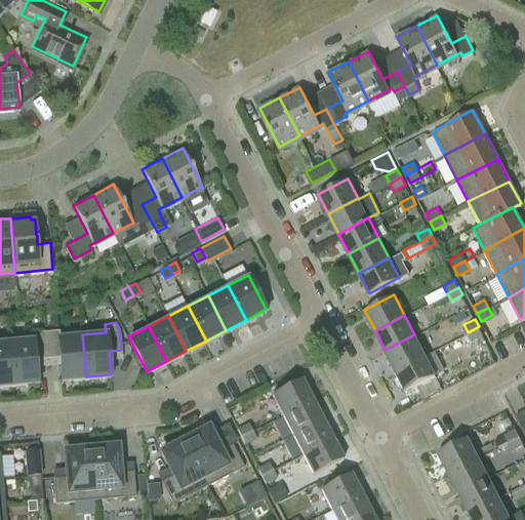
[(483,334),(479,326),(468,332),(472,341),(483,334)]
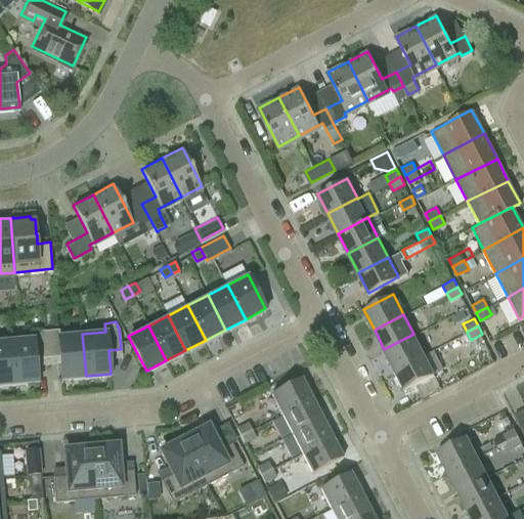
[(58,328),(45,329),(47,356),(59,355),(61,379),(86,376),(82,334),(59,336),(58,328)]
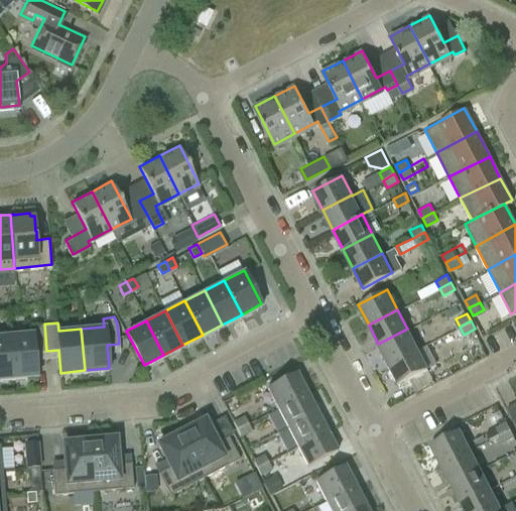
[(31,333),(9,335),(13,377),(36,375),(34,352),(46,351),(44,324),(31,325),(31,333)]
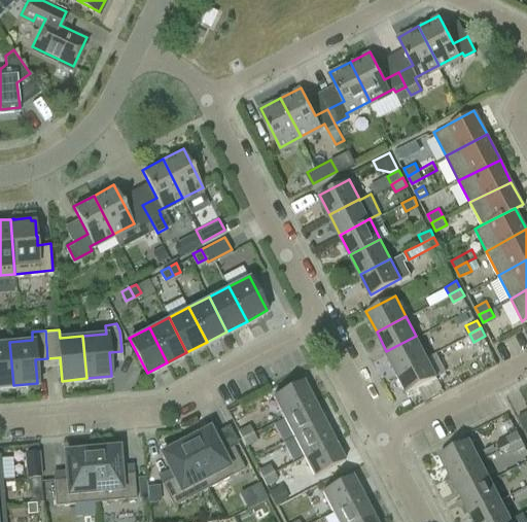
[(426,355),(416,336),(386,351),(396,371),(426,355)]
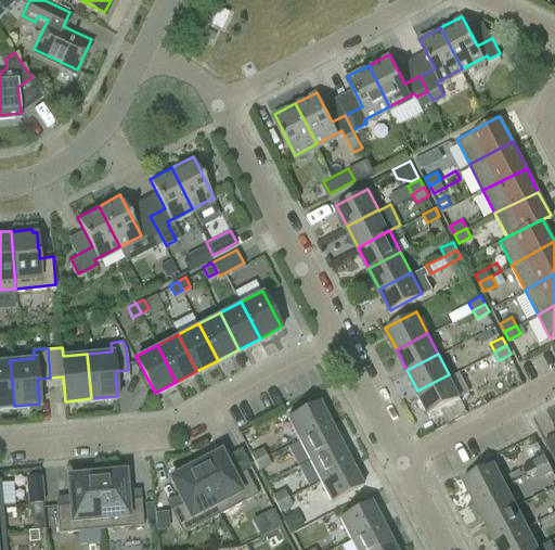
[(0,407),(14,406),(10,360),(0,360),(0,407)]
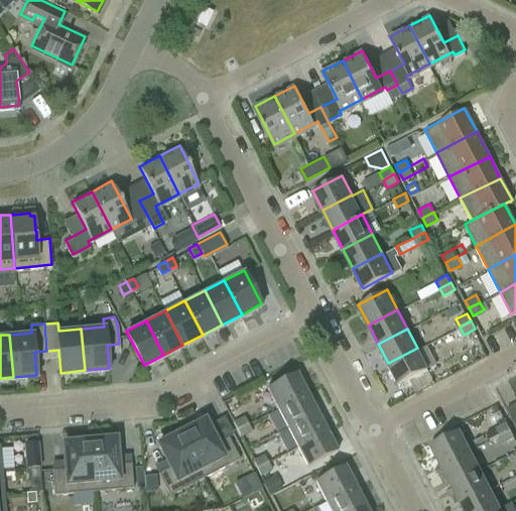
[(417,348),(388,363),(398,383),(427,367),(417,348)]
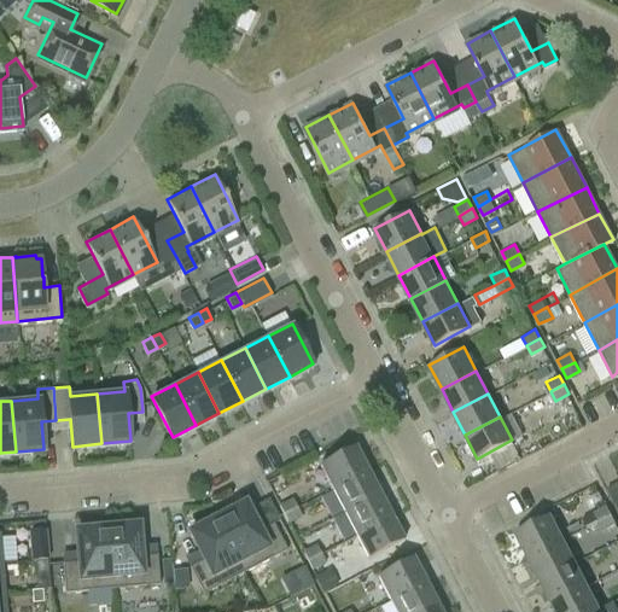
[(367,467),(355,443),(320,461),(332,485),(367,467)]
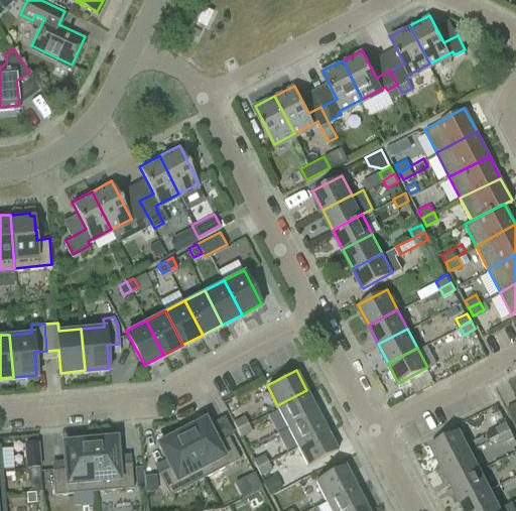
[(277,405),(287,424),(316,409),(306,390),(277,405)]
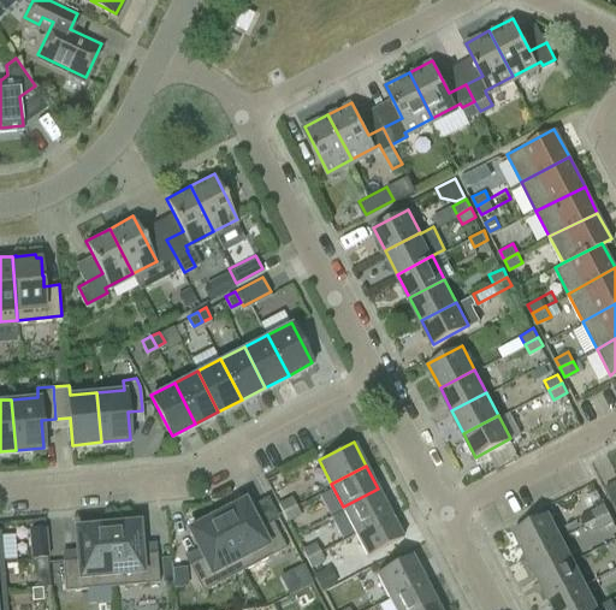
[(343,507),(355,529),(390,511),(378,489),(343,507)]
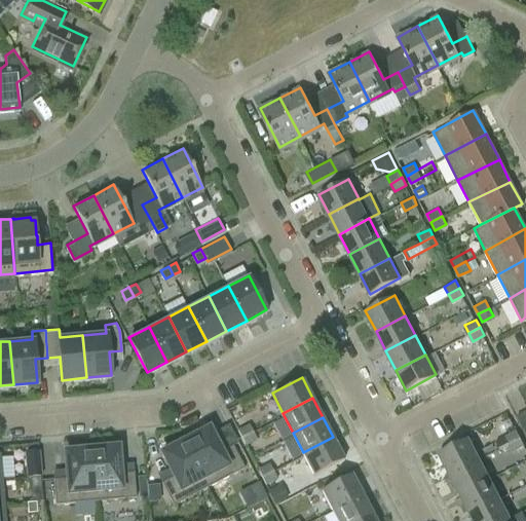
[(237,428),(240,435),(252,429),(249,421),(237,428)]
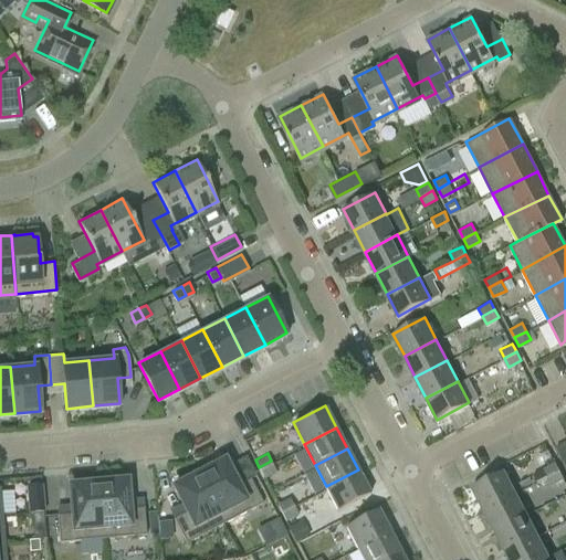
[(197,466),(224,520),(263,499),(250,475),(237,483),(224,457),(216,462),(213,457),(197,466)]
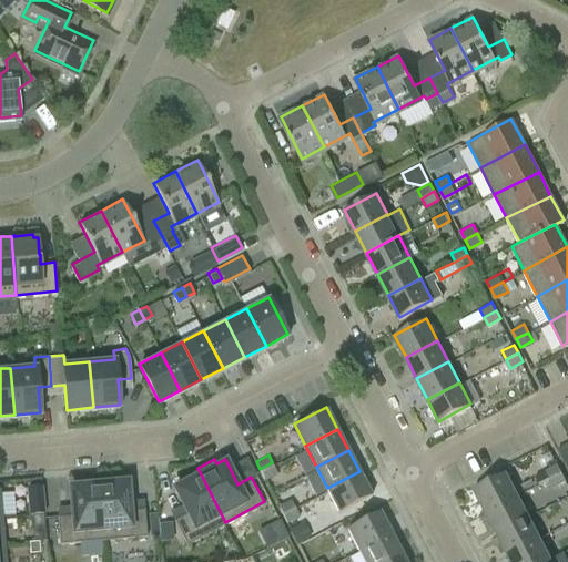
[(277,472),(272,462),(260,469),(265,478),(277,472)]
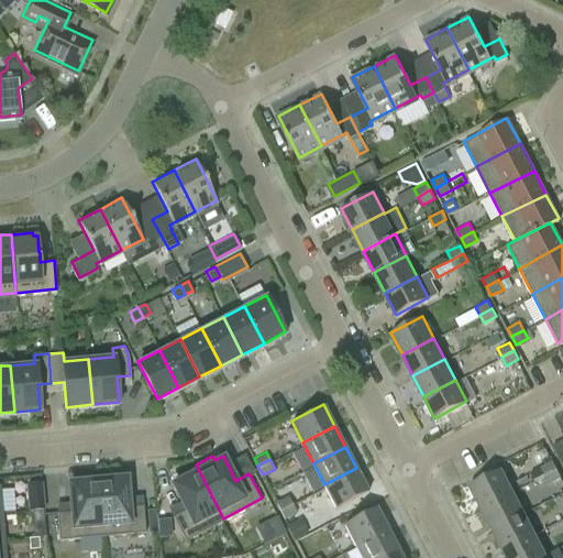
[(541,466),(544,473),(556,467),(552,459),(541,466)]
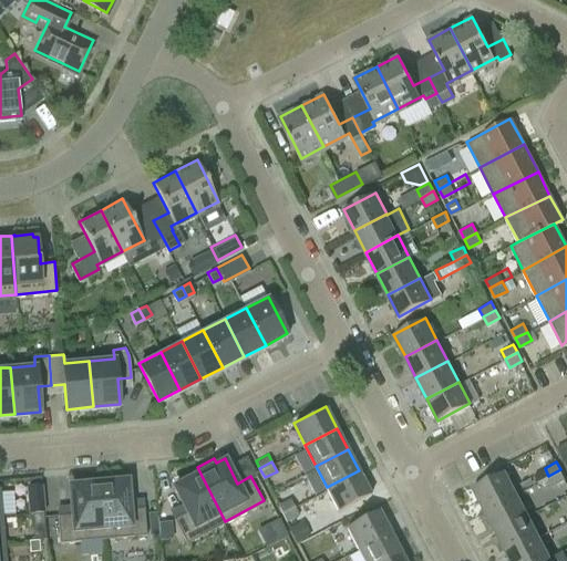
[(225,521),(197,467),(179,476),(182,480),(174,485),(186,510),(174,517),(186,541),(225,521)]
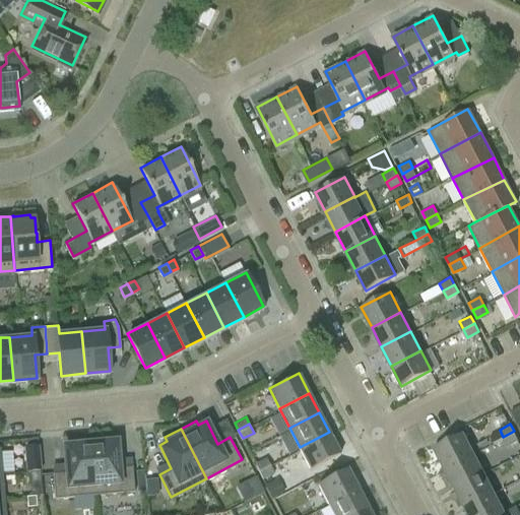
[(507,445),(518,439),(514,431),(503,437),(507,445)]
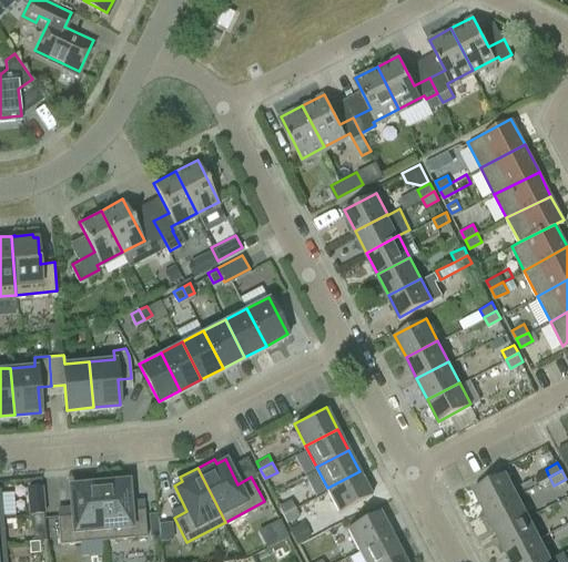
[(359,471),(327,488),(338,510),(371,493),(359,471)]
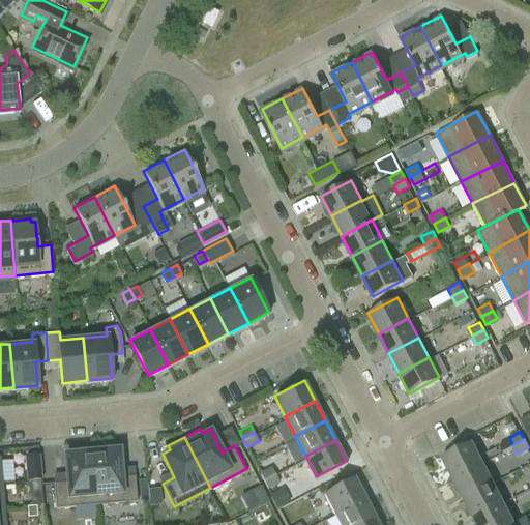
[(452,476),(482,460),(472,440),(442,456),(452,476)]
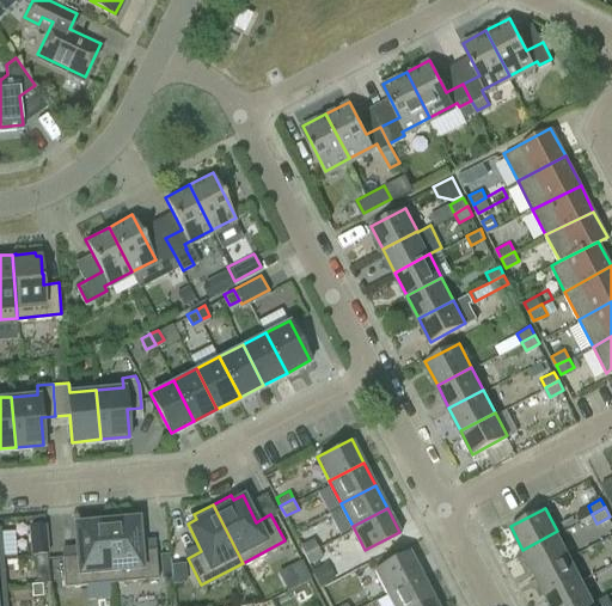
[(105,514),(111,580),(158,575),(155,546),(140,548),(136,518),(127,518),(127,513),(105,514)]
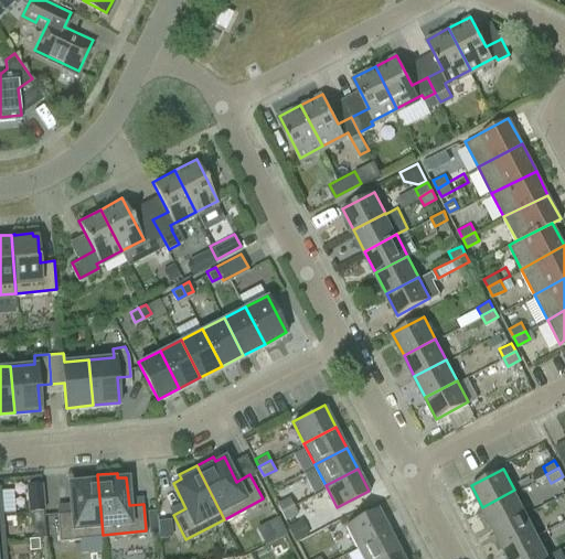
[(103,535),(97,474),(78,476),(78,482),(70,482),(72,509),(57,512),(60,538),(103,535)]
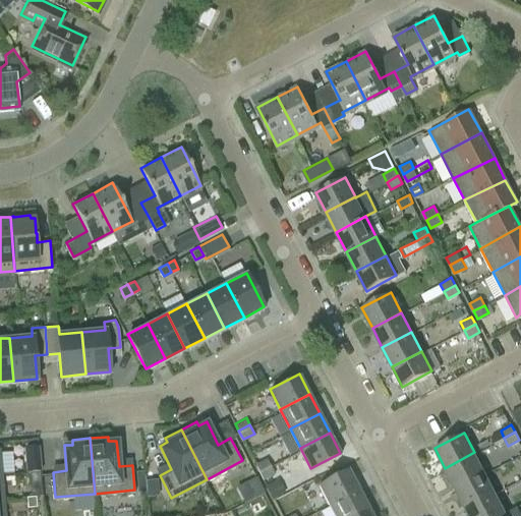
[(27,470),(31,469),(40,468),(38,445),(25,446),(27,470)]
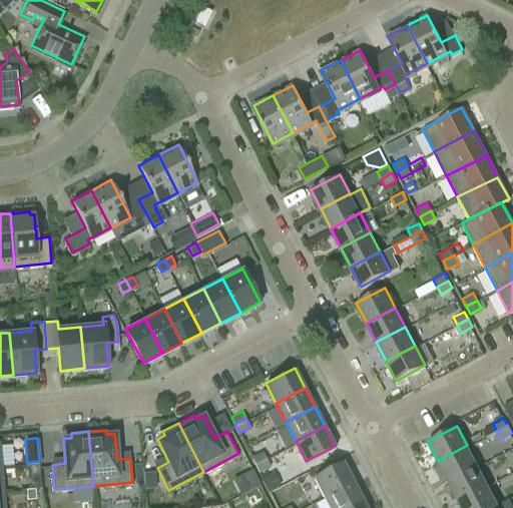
[(438,461),(448,480),(477,465),(467,445),(438,461)]
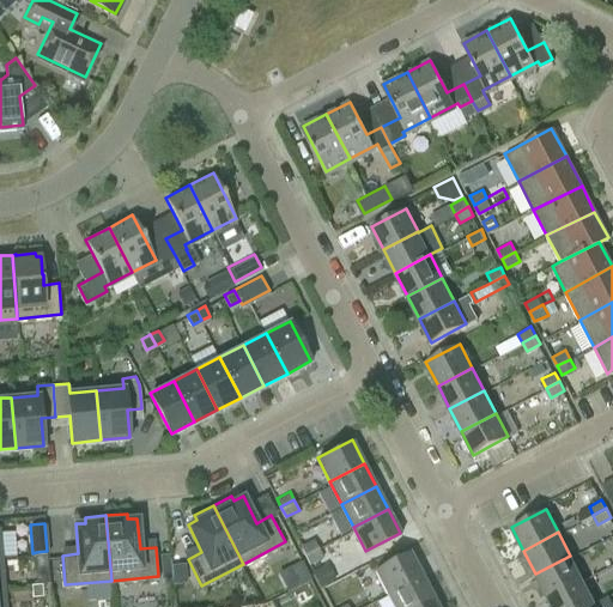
[(301,544),(304,552),(319,545),(314,538),(301,544)]
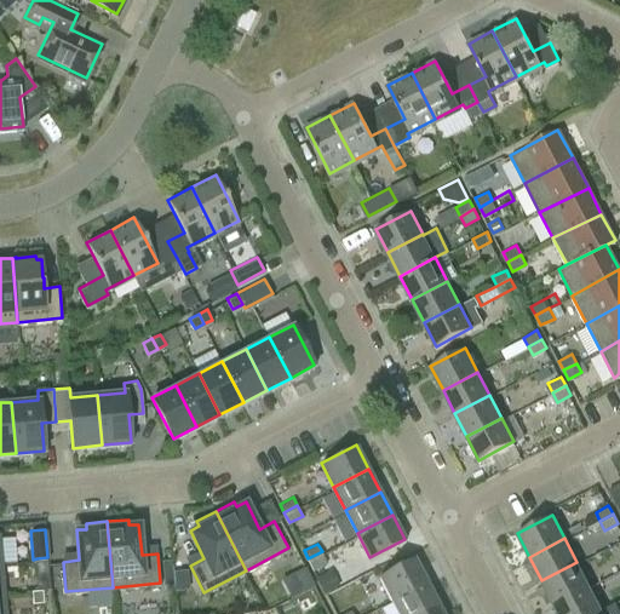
[(327,562),(322,551),(308,558),(313,569),(327,562)]
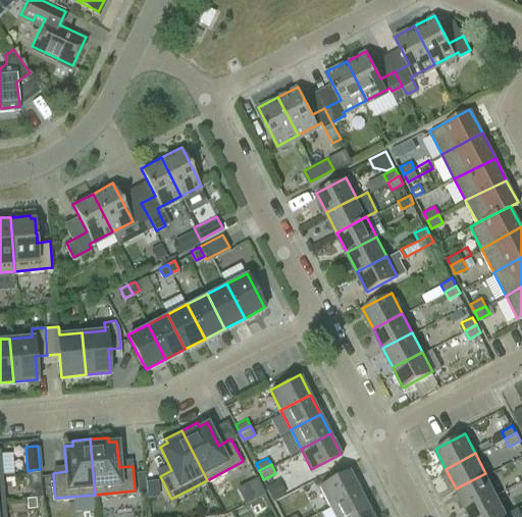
[(318,483),(329,504),(359,488),(349,468),(318,483)]
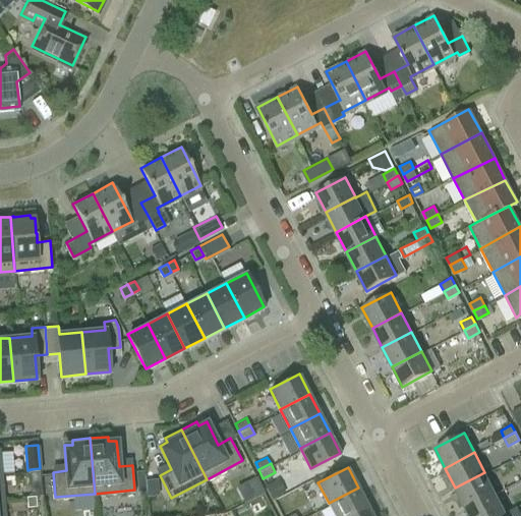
[(465,507),(495,492),(484,472),(455,488),(465,507)]
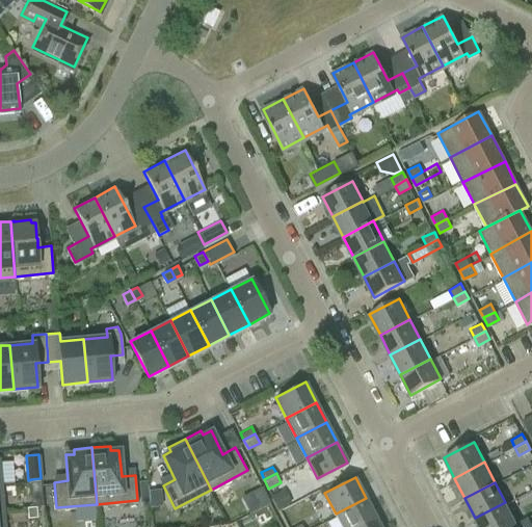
[(269,501),(261,485),(242,495),(250,510),(269,501)]
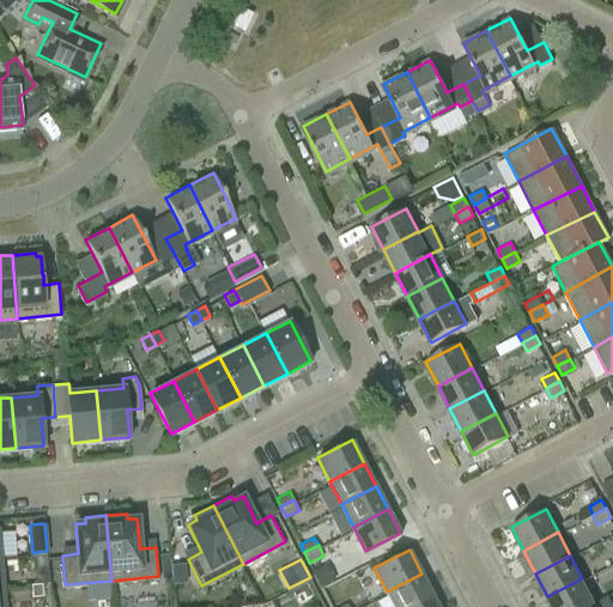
[(321,584),(337,577),(328,560),(311,568),(321,584)]
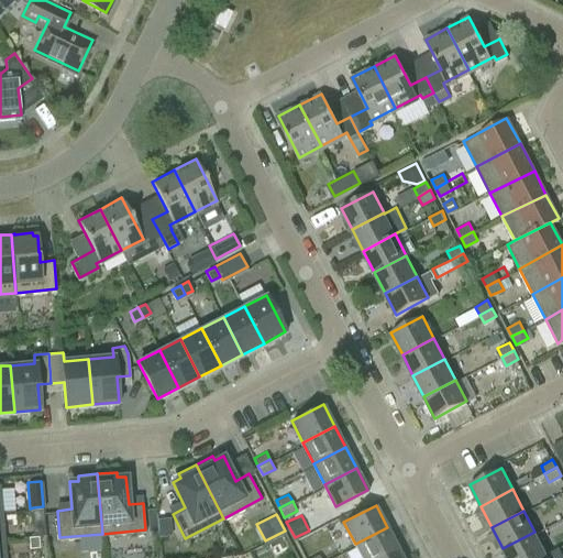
[(387,527),(355,544),(362,557),(378,557),(398,548),(387,527)]
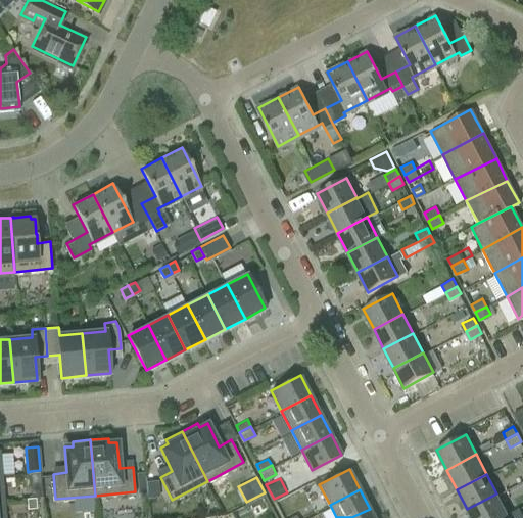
[(467,509),(471,517),(496,517),(507,513),(496,493),(467,509)]
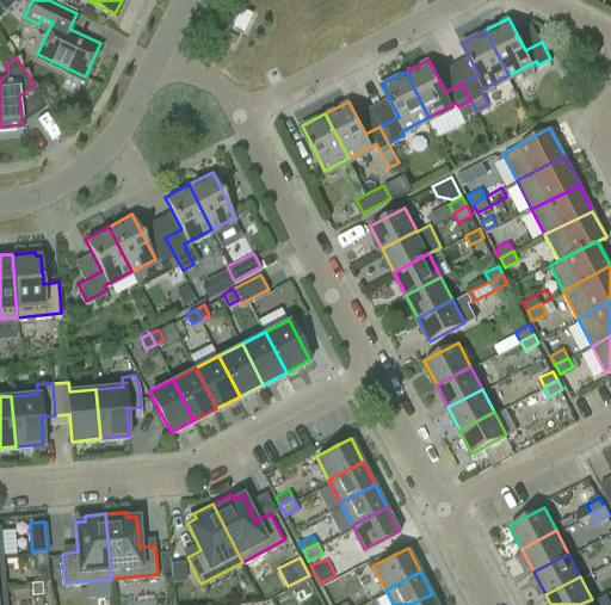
[(43,592),(42,580),(31,581),(32,593),(43,592)]
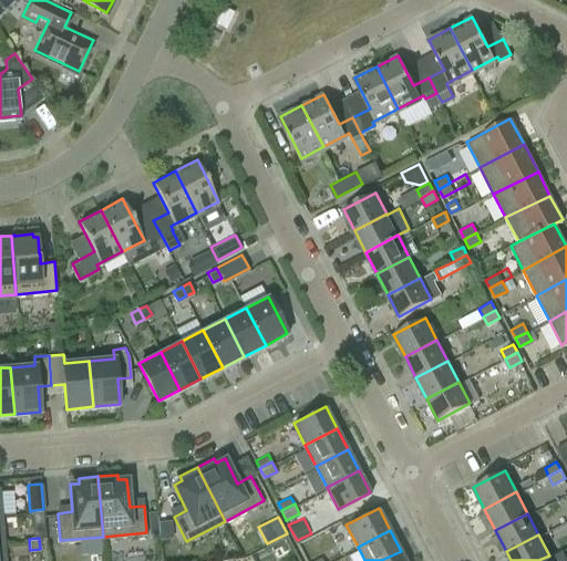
[(381,560),(405,560),(401,551),(381,560)]
